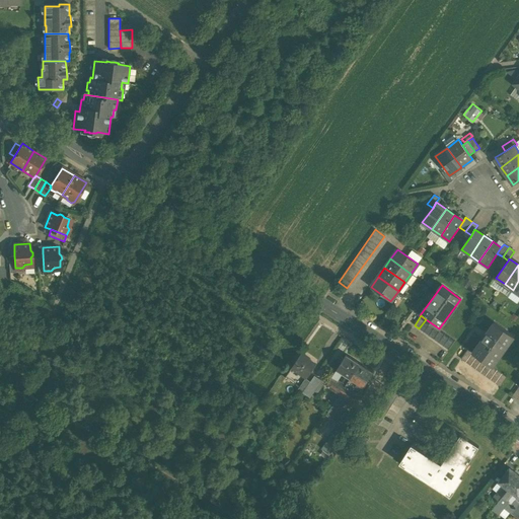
[(439,328),(426,319),(419,328),(448,350),(455,340),(439,328)]
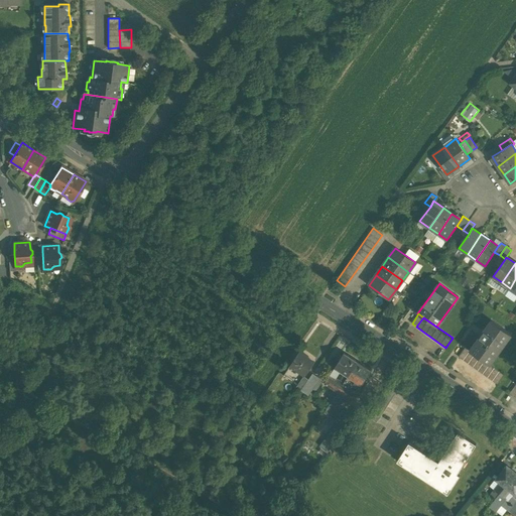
[(491,320),(470,351),(489,364),(510,334),(491,320)]
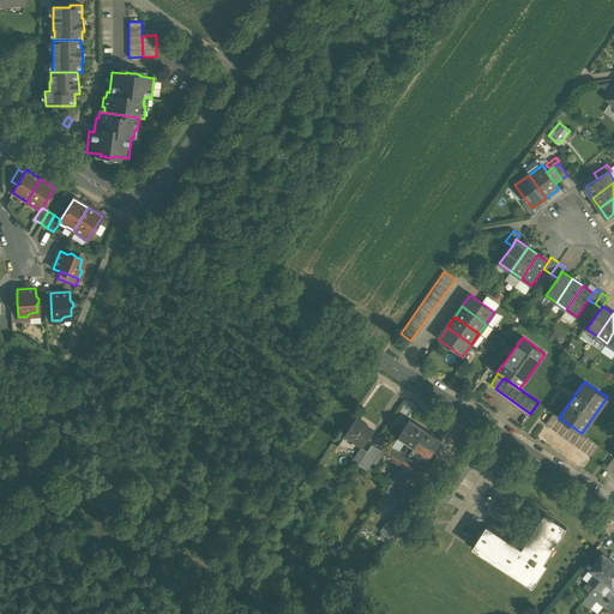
[(559,417),(553,413),(546,425),(591,457),(600,446),(582,433),(559,417)]
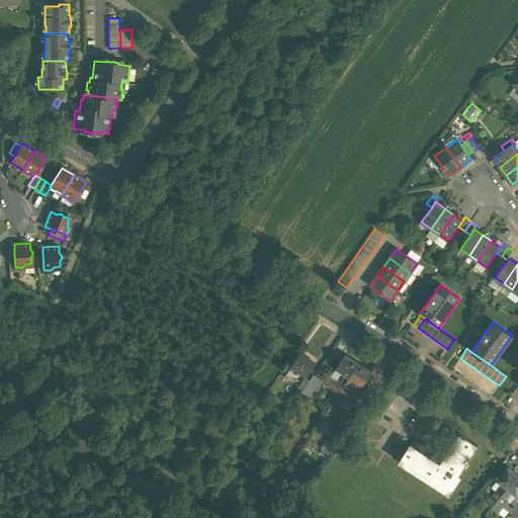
[(310,357),(301,352),(291,367),(307,377),(316,363),(309,358),(310,357)]
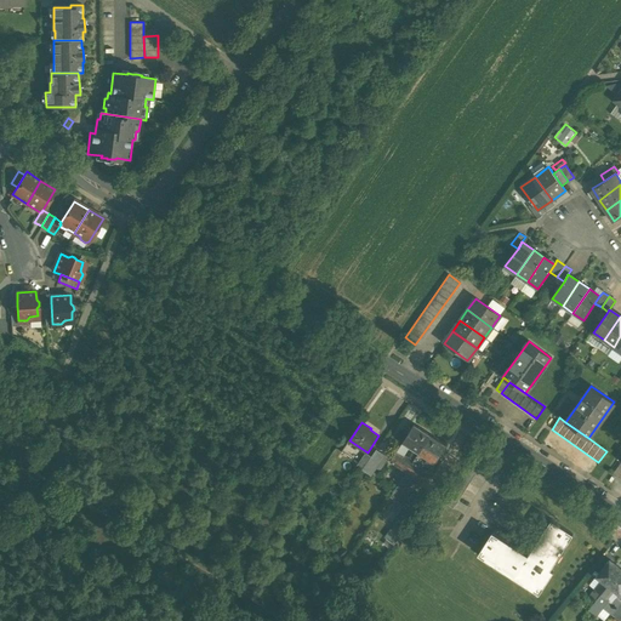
[(409,433),(404,442),(410,445),(420,453),(431,436),(415,425),(411,431),(409,433)]
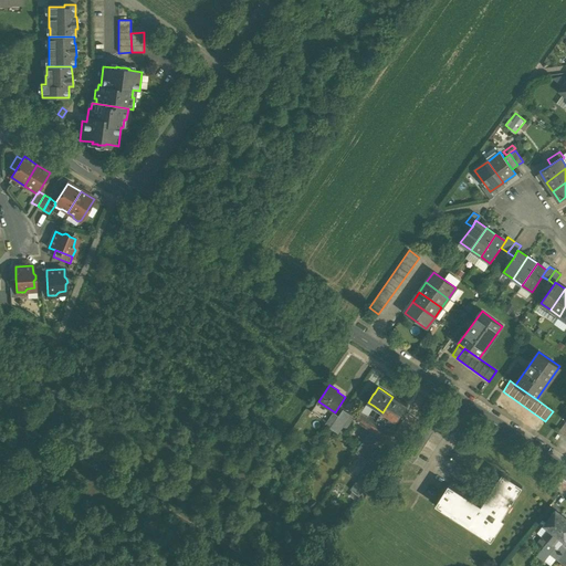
[(407,406),(392,397),(383,412),(388,416),(390,417),(397,421),(399,418),(405,409),(407,406)]
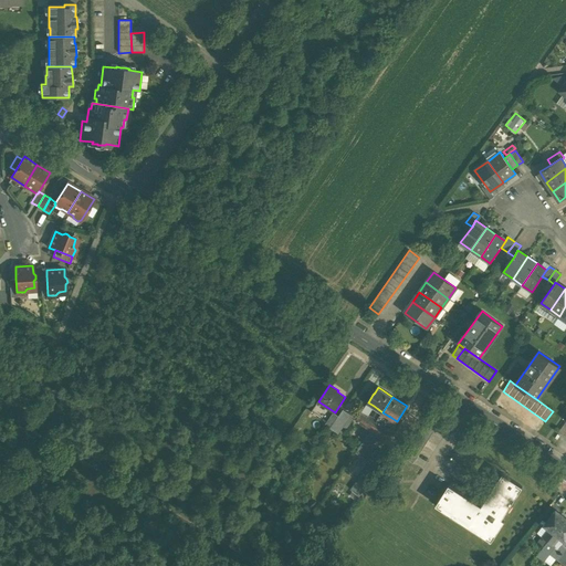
[(368,402),(363,411),(367,415),(374,406),(368,402)]
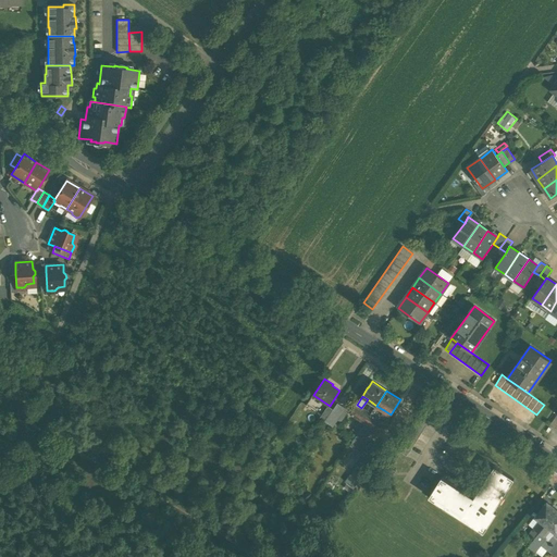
[(368,399),(361,408),(368,412),(371,415),(376,406),(368,399)]
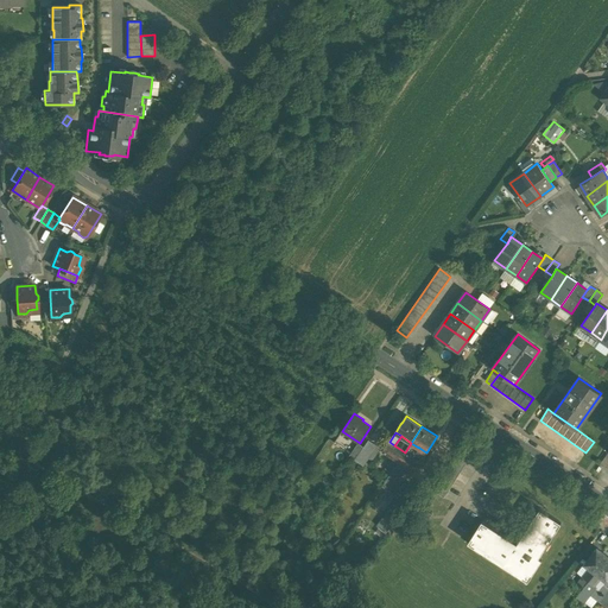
[(363,448),(355,458),(363,464),(377,445),(368,439),(363,448)]
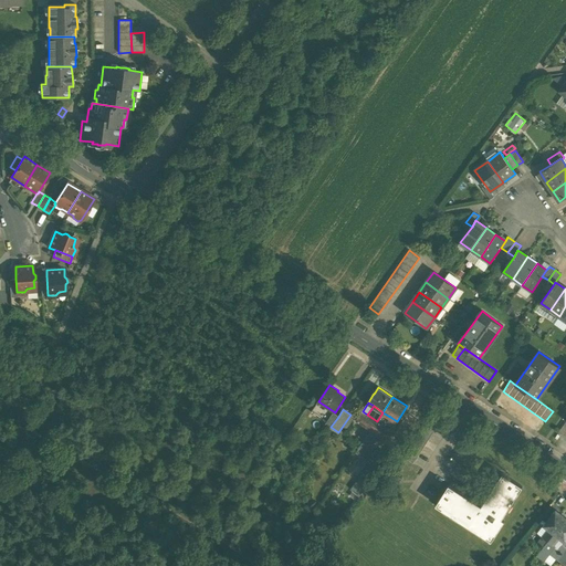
[(367,415),(363,411),(357,419),(368,428),(374,419),(367,415)]
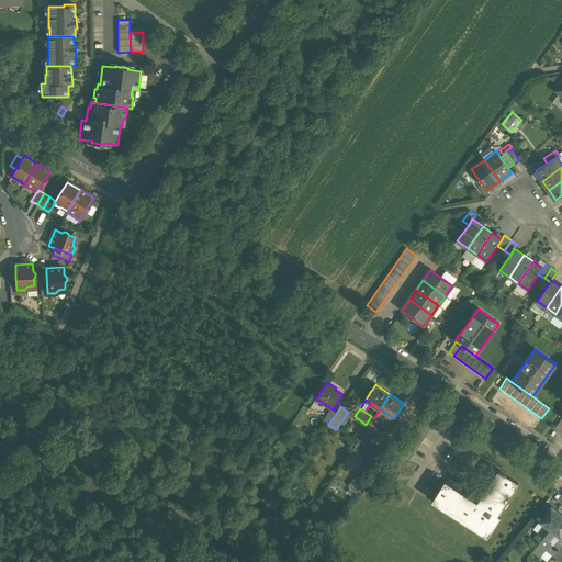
[(440,413),(434,408),(430,413),(437,417),(440,413)]
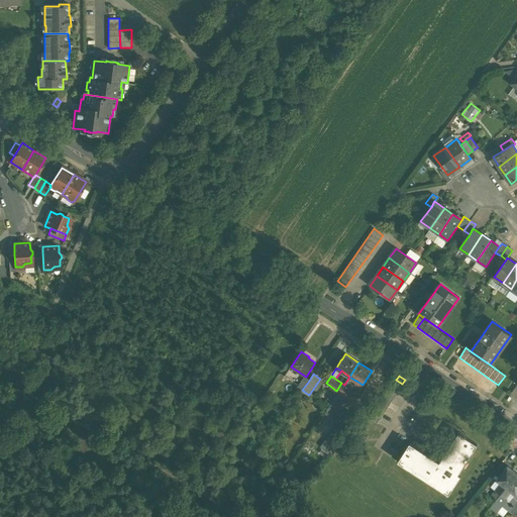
[(349,377),(344,385),(349,388),(354,380),(349,377)]
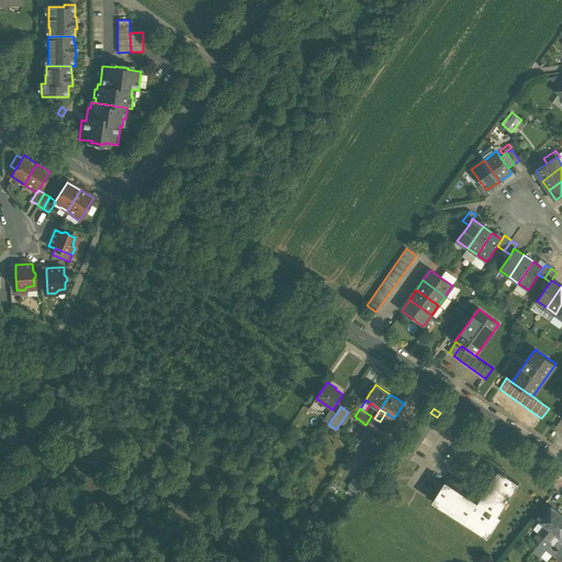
[(330,411),(324,420),(328,424),(336,414),(330,411)]
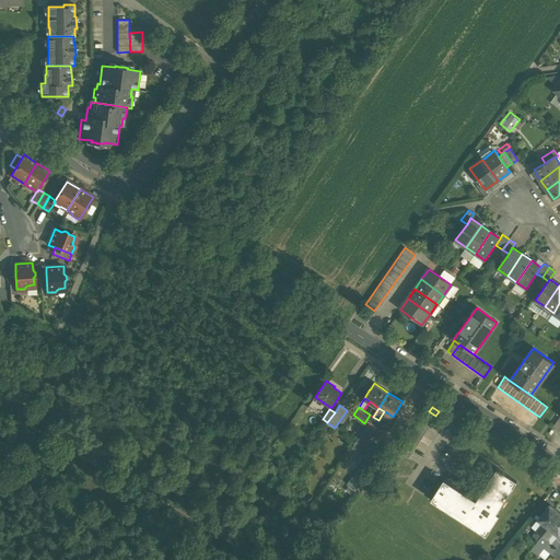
[(378,420),(373,417),(368,424),(381,434),(386,426),(378,420)]
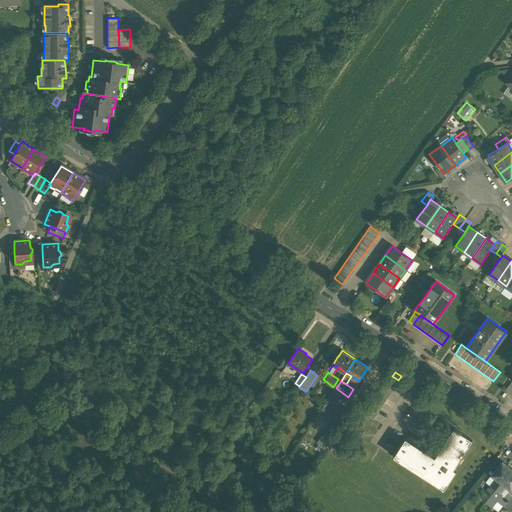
[(384,382),(364,412),(374,419),(393,388),(384,382)]
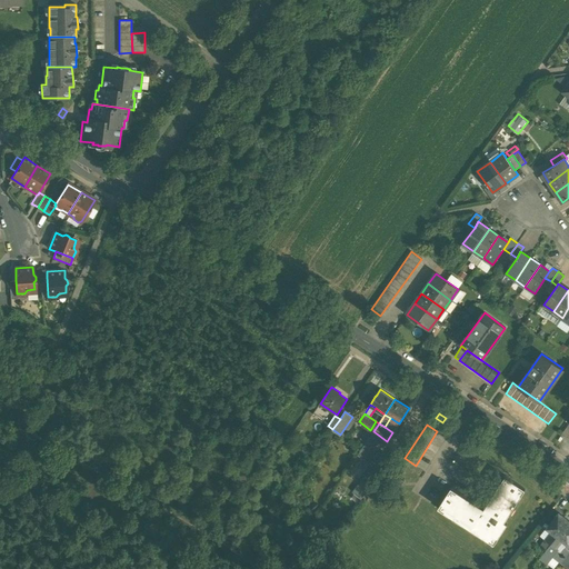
[(391,460),(379,451),(370,463),(373,466),(382,472),(391,460)]
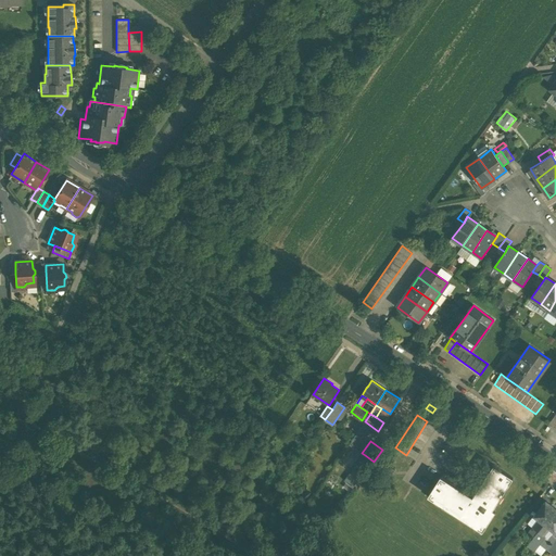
[(299,451),(292,447),(289,452),(295,456),(299,451)]
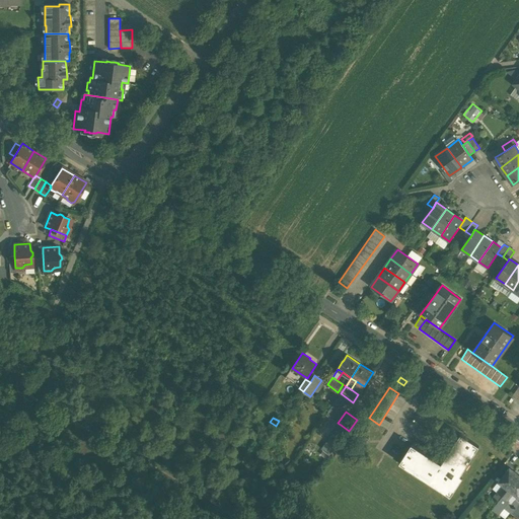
[(349,431),(341,425),(321,448),(323,450),(328,454),(329,454),(349,431)]
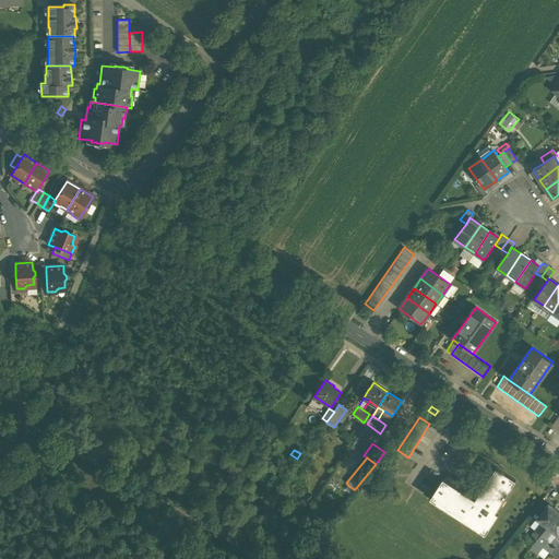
[(479,502),(476,500),(474,503),(459,492),(460,489),(443,479),(430,498),(486,534),(498,514),(496,512),(516,480),(497,468),(486,485),(489,487),(479,502)]
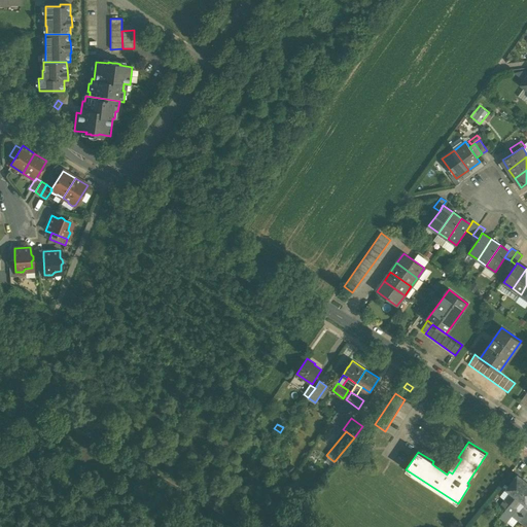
[(518,476),(506,489),(511,492),(516,496),(526,483),(518,476)]
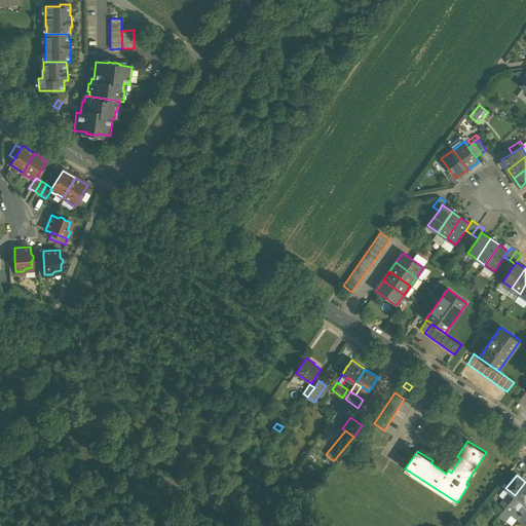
[(525,481),(525,482),(515,495),(524,502),(525,502),(525,500),(525,481)]
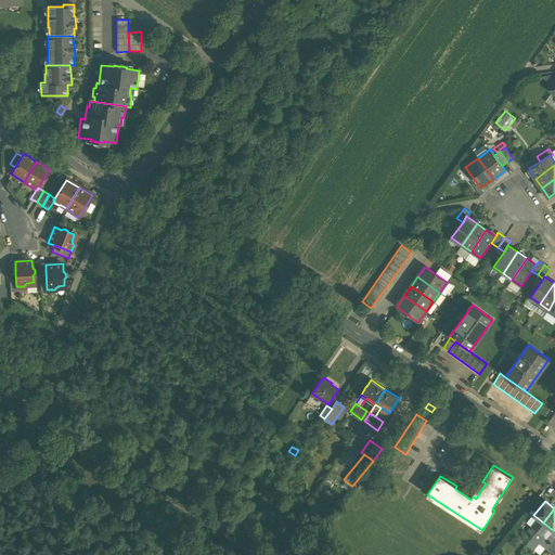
[(538,518),(532,527),(538,531),(543,523),(538,518)]
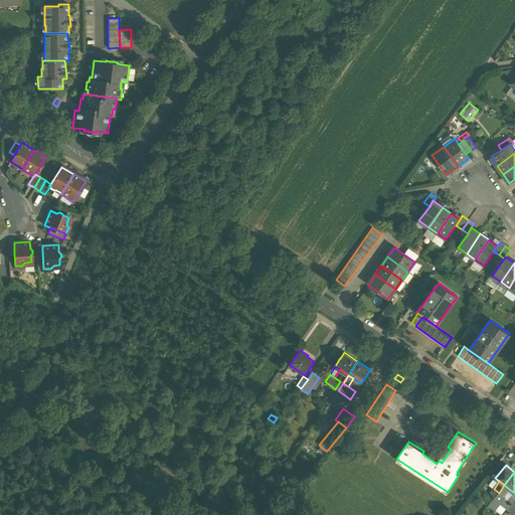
[(509,489),(504,485),(499,493),(504,496),(508,491),(509,489)]
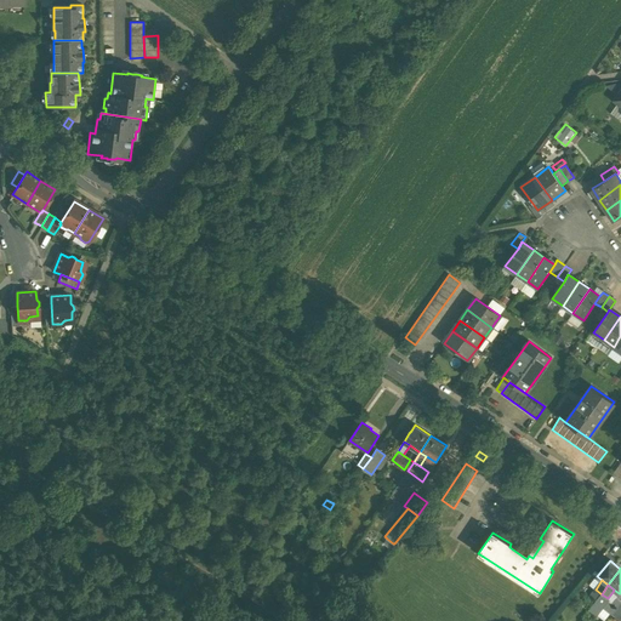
[(611,602),(607,609),(613,613),(616,609),(620,602),(620,593),(619,593),(616,596),(611,602)]
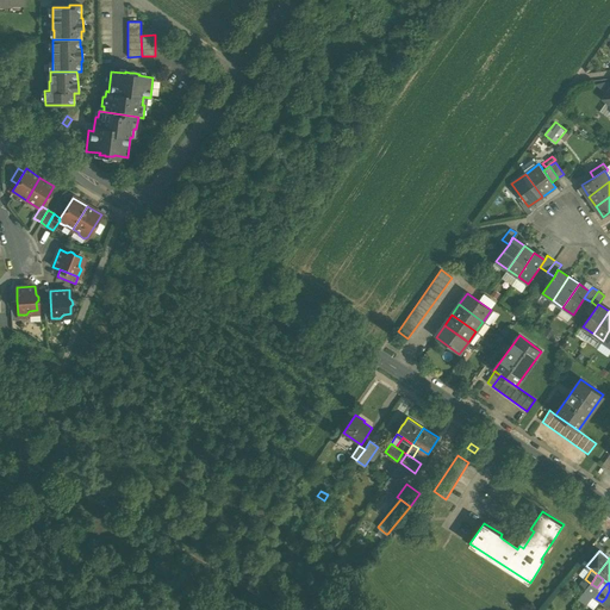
[(597,587),(591,584),(579,597),(587,604),(593,596),(598,589),(597,587)]
